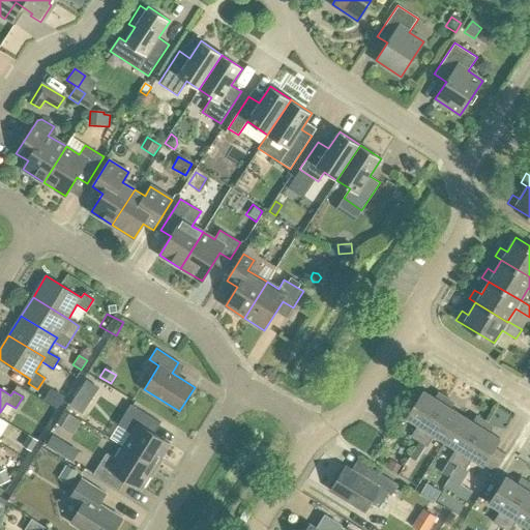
[(51,389),(45,400),(57,408),(58,406),(63,398),(51,389)]
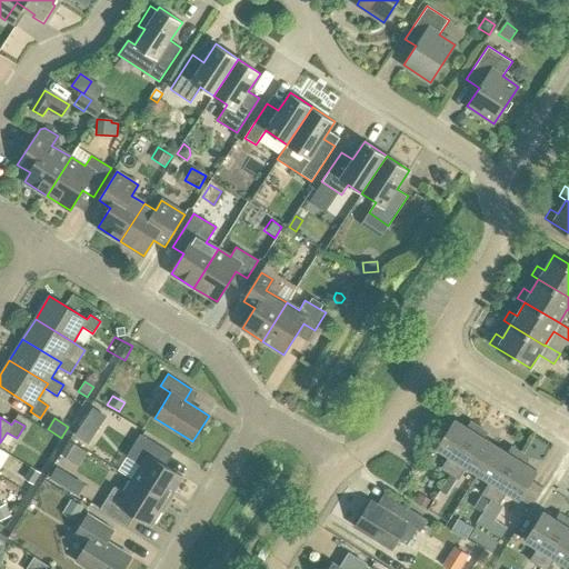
[(449,475),(479,427),(470,421),(467,427),(455,420),(437,448),(449,456),(440,469),(449,475)]
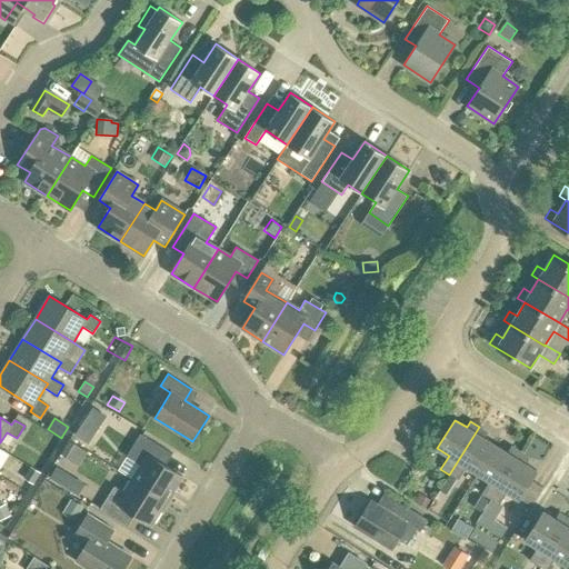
[(479,427),(449,475),(458,479),(467,467),(478,473),(496,446),(485,438),(488,432),(479,427)]
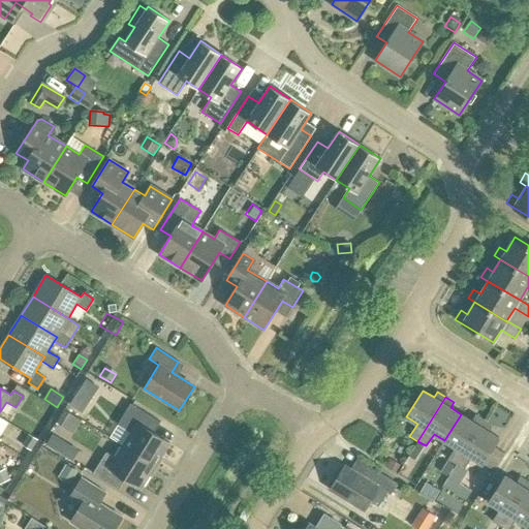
[(79,414),(85,403),(75,398),(69,408),(79,414)]
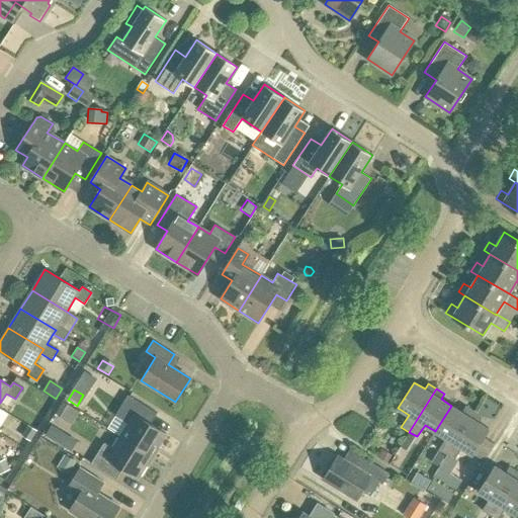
[(44,411),(52,398),(40,391),(32,404),(44,411)]
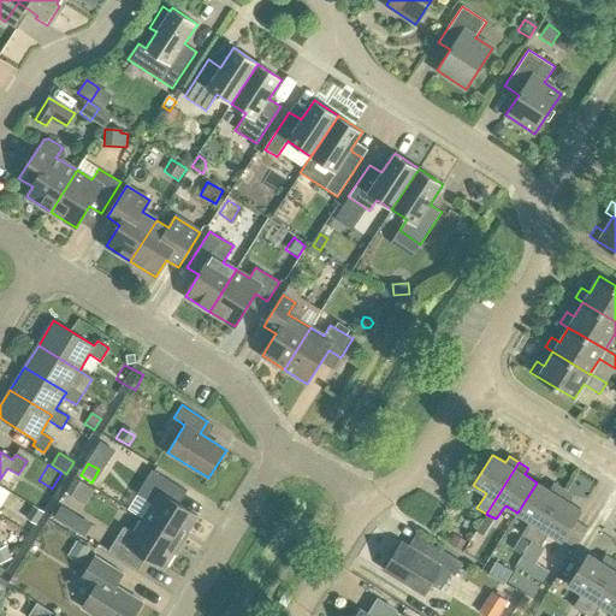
[(143,519),(181,542),(196,515),(179,504),(187,492),(152,471),(136,495),(153,504),(143,519)]
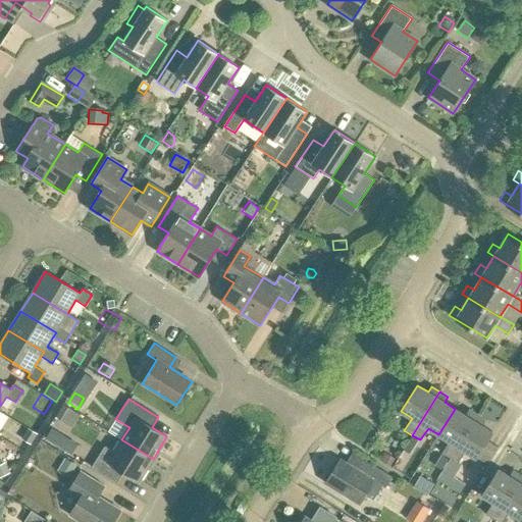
[(72,427),(79,416),(63,407),(57,419),(72,427)]
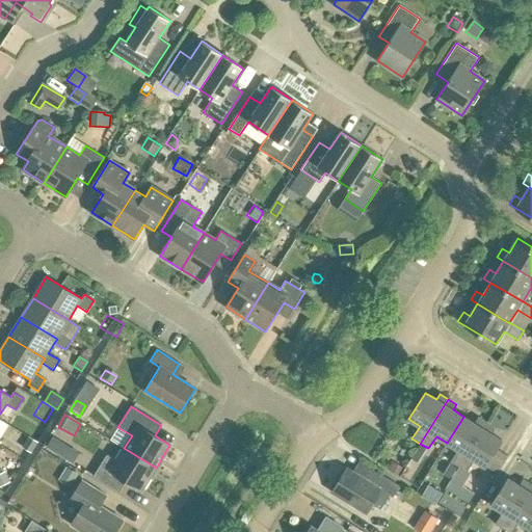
[(458,467),(485,423),(478,418),(474,423),(463,417),(447,443),(457,450),(450,461),(458,467)]
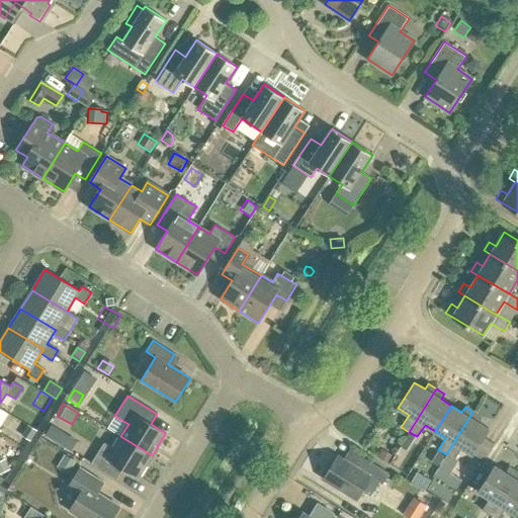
[(472,412),(446,454),(454,459),(461,448),(472,454),(489,429),(478,422),(481,417),(472,412)]
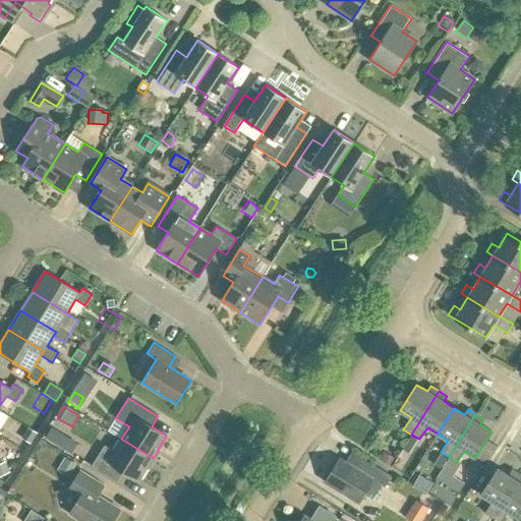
[(85,443),(91,427),(78,423),(73,439),(85,443)]
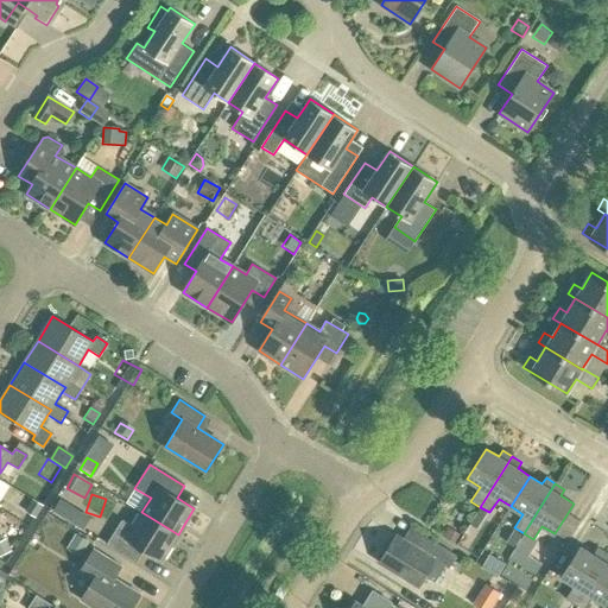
[(61,499),(52,512),(68,521),(76,508),(61,499)]
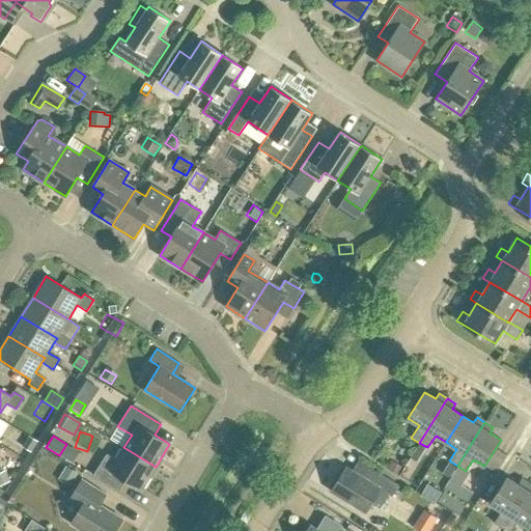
[(29,437),(23,447),(30,452),(35,444),(37,441),(29,437)]
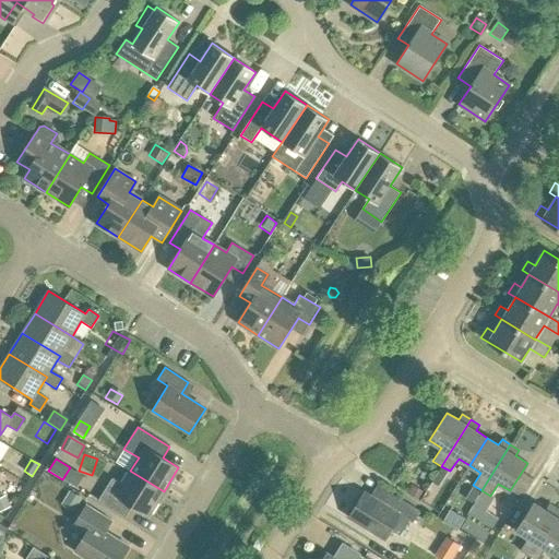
[(149,515),(164,491),(130,471),(122,485),(113,478),(98,500),(126,518),(132,506),(149,515)]
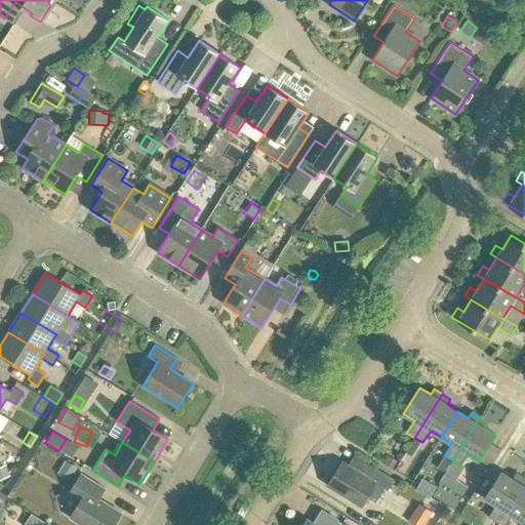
[(393,470),(397,461),(387,455),(381,463),(393,470)]
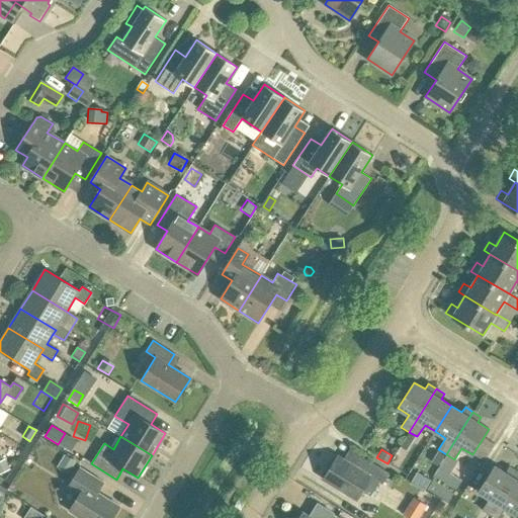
[(437,452),(431,462),(439,467),(445,457),(437,452)]
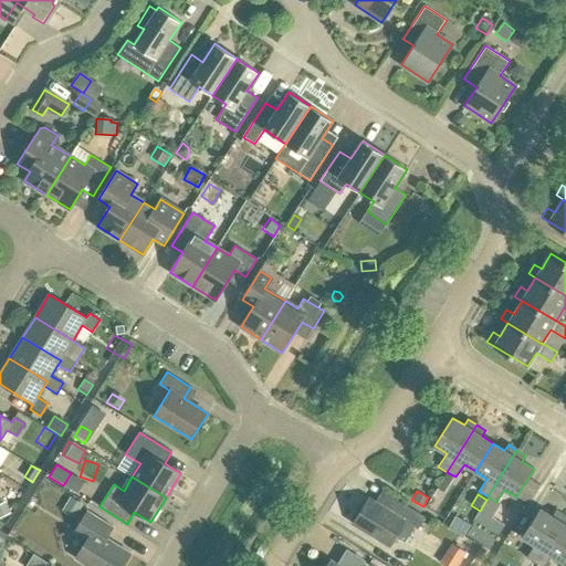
[(74,521),(82,505),(69,498),(60,512),(74,521)]
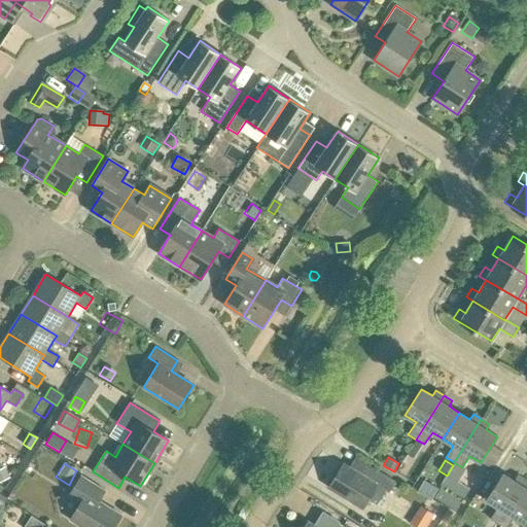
[(369,480),(344,464),(329,488),(362,508),(369,499),(377,504),(385,490),(389,493),(395,482),(376,469),(369,480)]
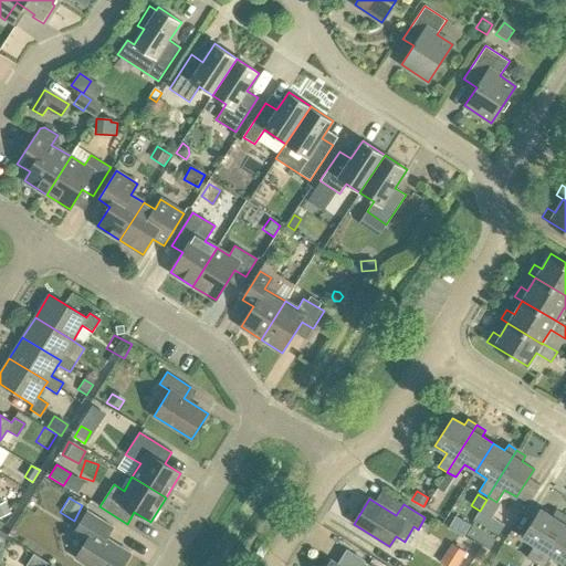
[(488,499),(480,511),(490,516),(498,504),(488,499)]
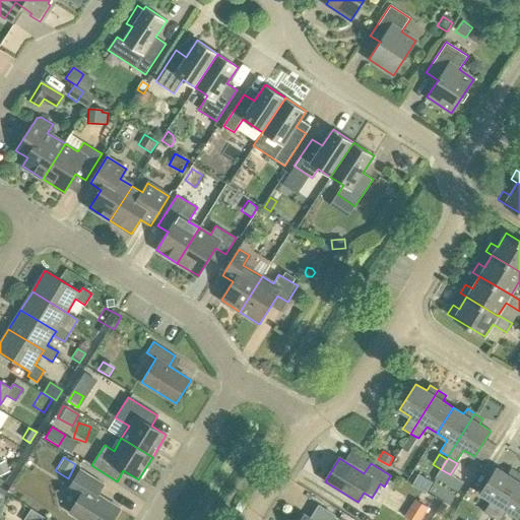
[(5,461),(0,463),(0,475),(10,471),(5,461)]
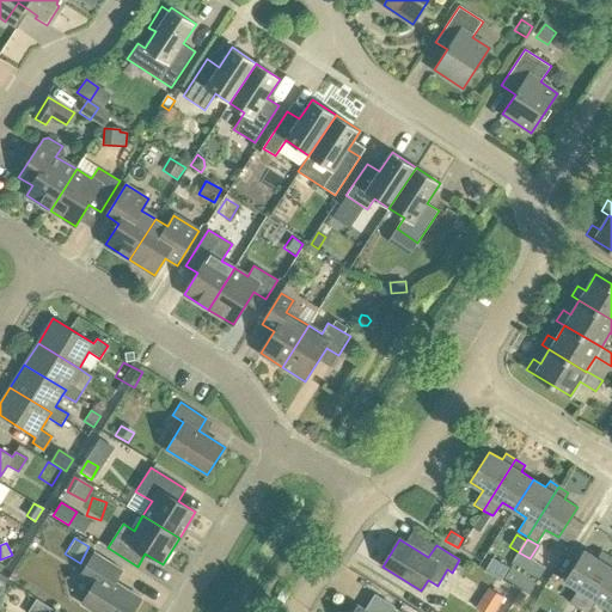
[(579,609),(611,558),(601,552),(598,558),(585,550),(565,581),(577,589),(569,603),(579,609)]
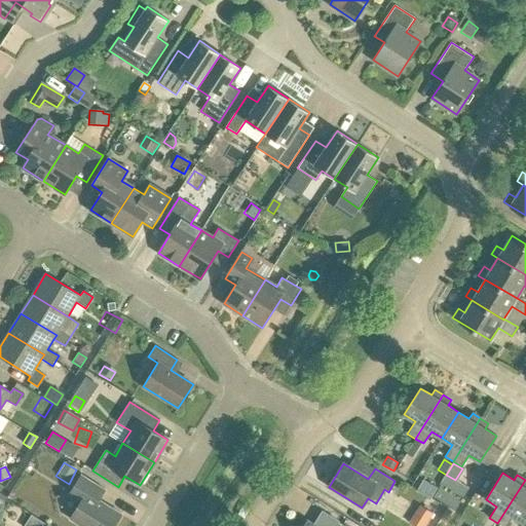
[(82,525),(114,525),(121,515),(99,500),(105,490),(80,476),(69,494),(81,502),(71,519),(82,525)]
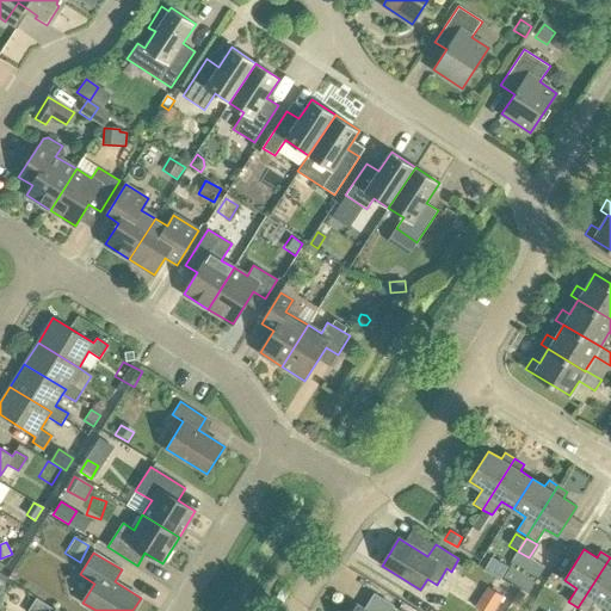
[(610,557),(578,608),(582,610),(588,610),(596,599),(609,608),(610,604),(610,557)]
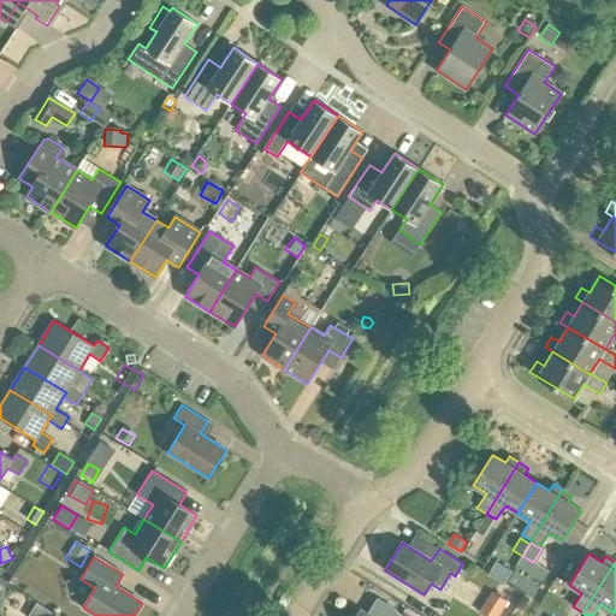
[(480,615),(501,615),(507,604),(491,596),(479,615),(480,615)]
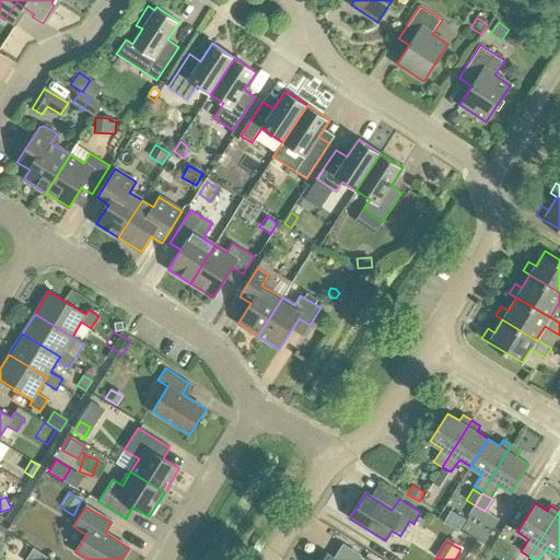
[(409,546),(399,559),(415,559),(420,552),(409,546)]
